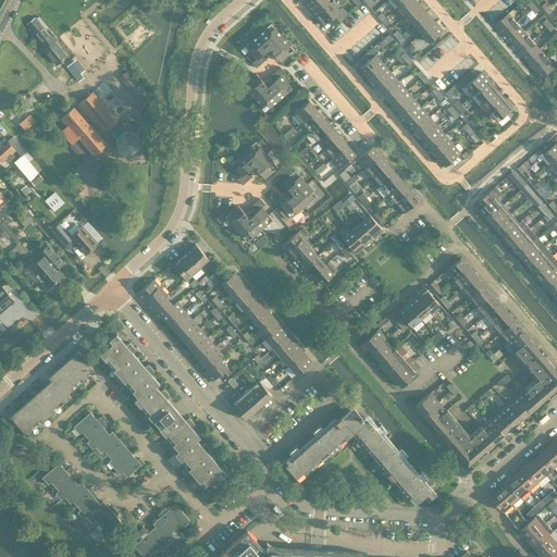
[(331,3),(330,2),(327,0),(316,0),(307,8),(314,16),(331,3)]
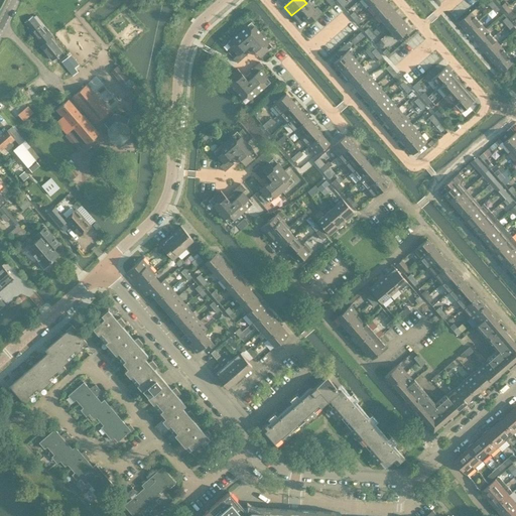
[(376,14),(388,4),(384,0),(375,0),(369,6),(376,14)]
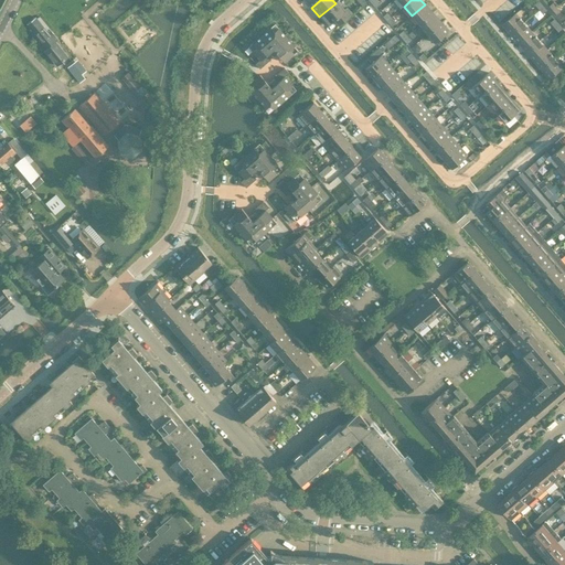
[(339,25),(349,17),(337,1),(334,2),(336,3),(319,17),(327,25),(334,20),(339,25)]
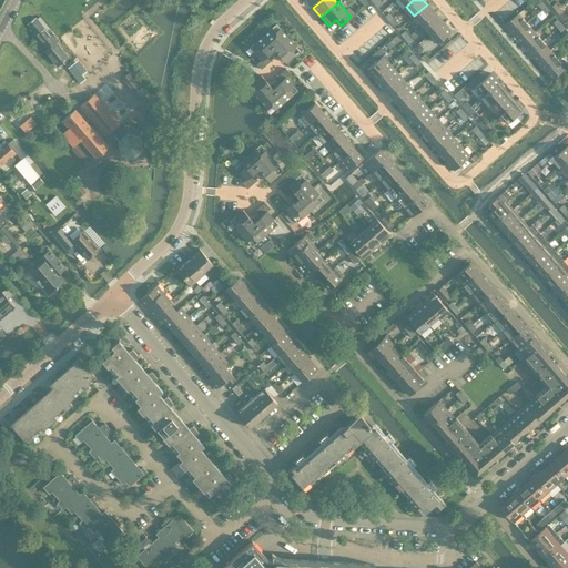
[(422,24),(435,13),(427,4),(414,16),(422,24)]
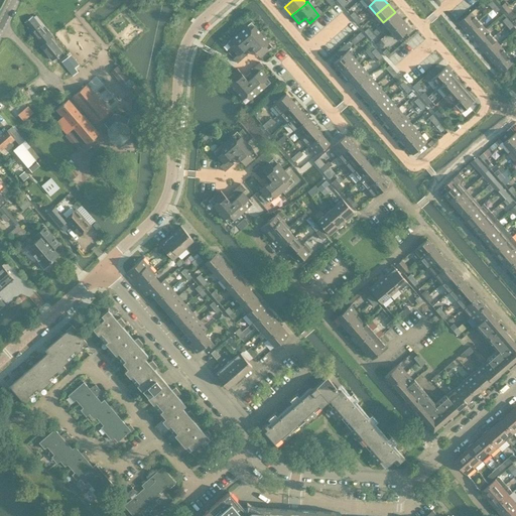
[(390,30),(402,20),(395,12),(383,22),(390,30)]
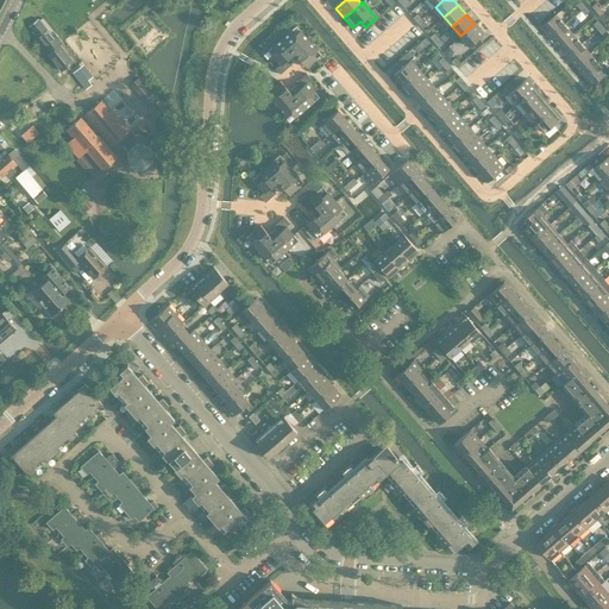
[(550,36),(564,24),(556,14),(541,26),(550,36)]
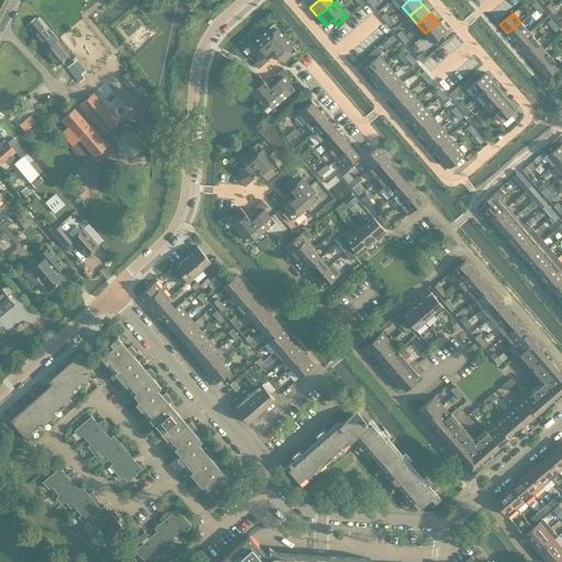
[(33,19),(26,23),(30,26),(47,48),(45,51),(57,65),(68,56),(64,52),(55,42),(58,40),(49,29),(40,17),(36,19),(35,17),(33,19)]
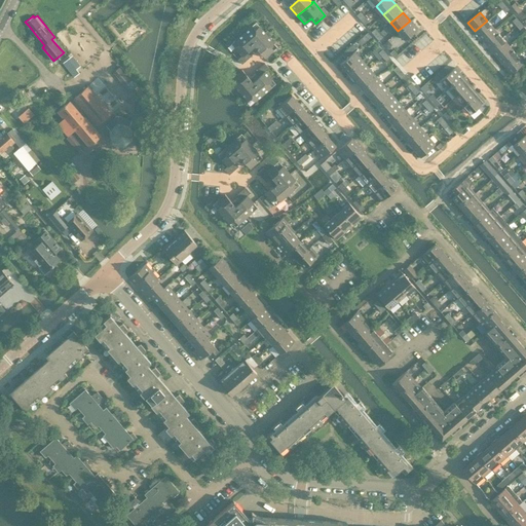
[(405,40),(417,29),(410,21),(398,31),(405,40)]
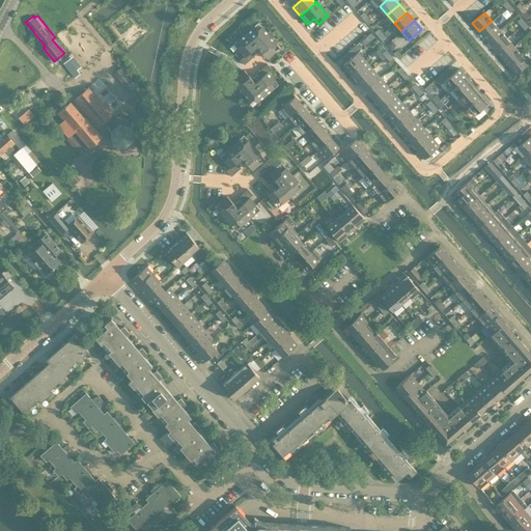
[(486,40),(500,29),(492,21),(479,31),(486,40)]
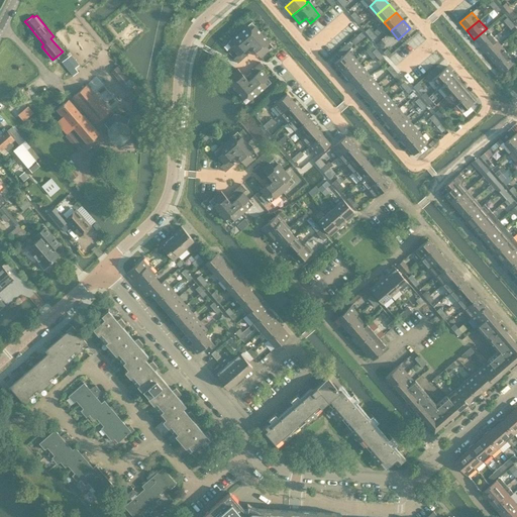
[(263,29),(260,31),(251,21),(240,30),(238,28),(234,31),(236,34),(227,42),(237,55),(233,58),(237,63),(247,54),(247,53),(252,47),(260,56),(272,45),(264,35),(266,33),(263,29)]
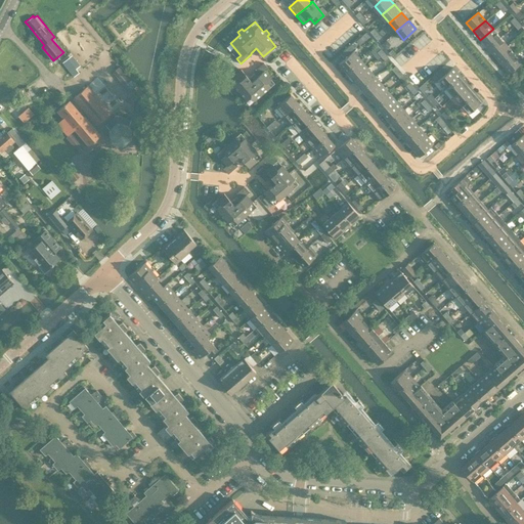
[(487,48),(500,37),(493,29),(480,40),(487,48)]
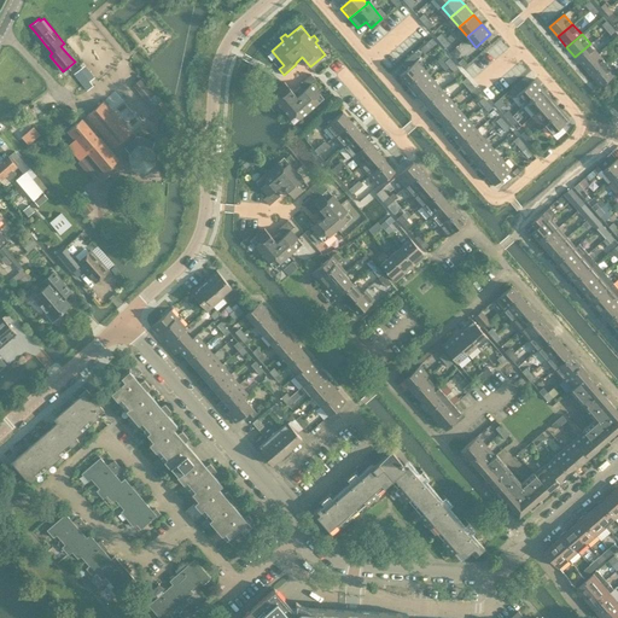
[(584,66),(599,54),(590,44),(575,57),(584,66)]
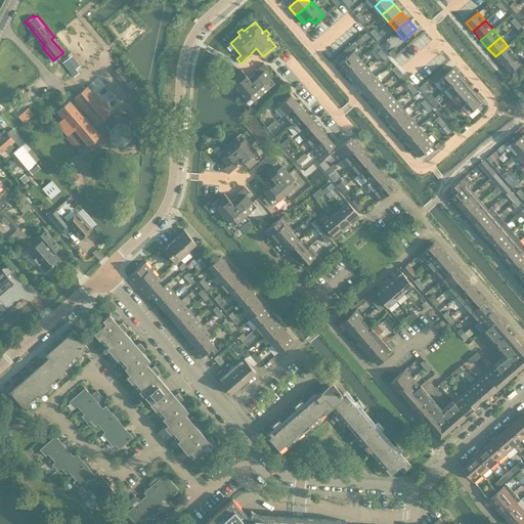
[(340,54),(343,57),(354,48),(351,45),(340,54)]
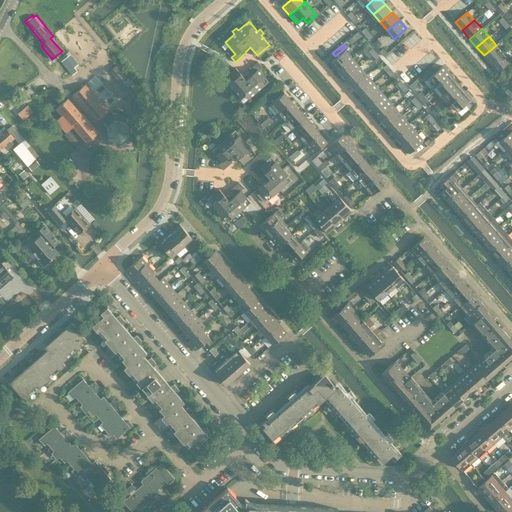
[(491,63),(503,53),(496,45),(484,55),(491,63)]
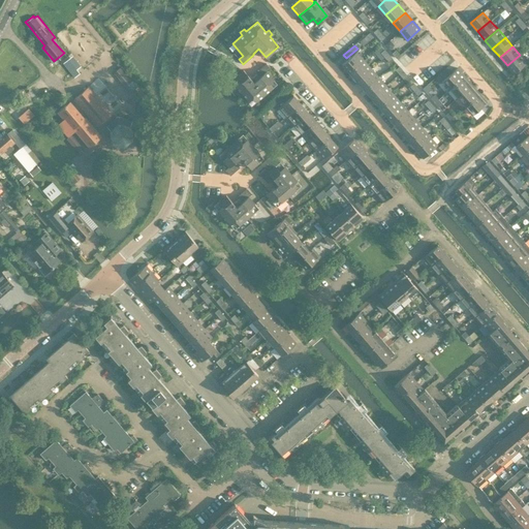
[(349,72),(364,60),(356,52),(341,64),(349,72)]
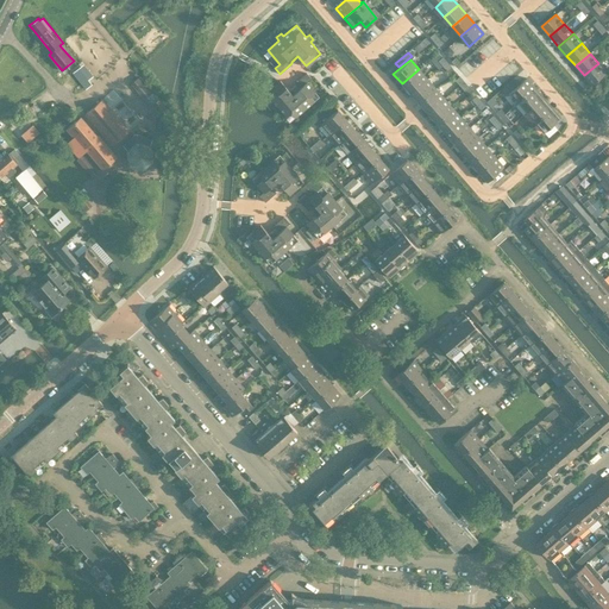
[(592,86),(607,73),(598,63),(584,75),(592,86)]
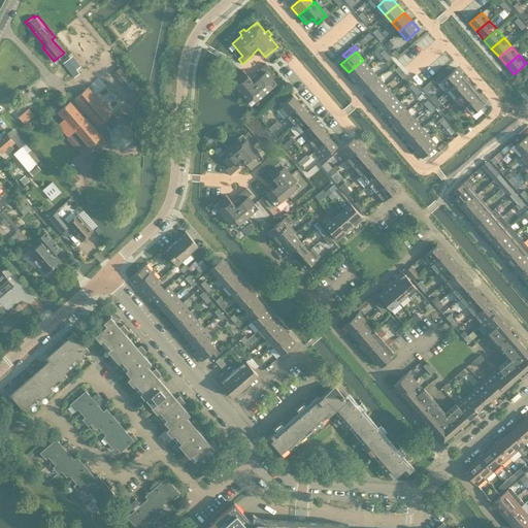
[(356,80),(370,68),(363,60),(349,72),(356,80)]
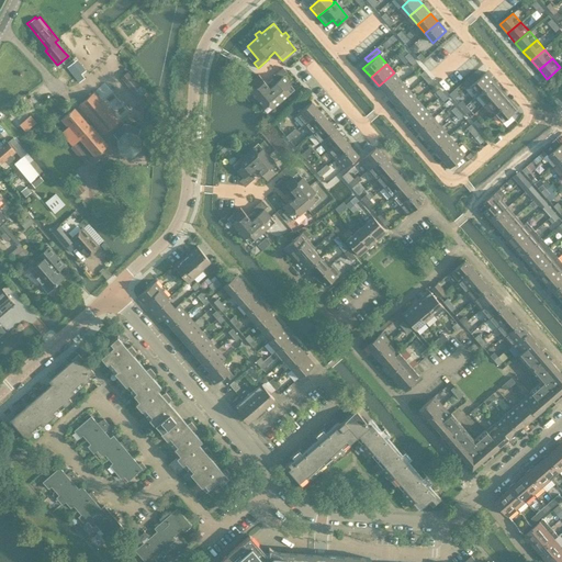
[(72,78),(78,74),(70,65),(66,68),(72,78)]
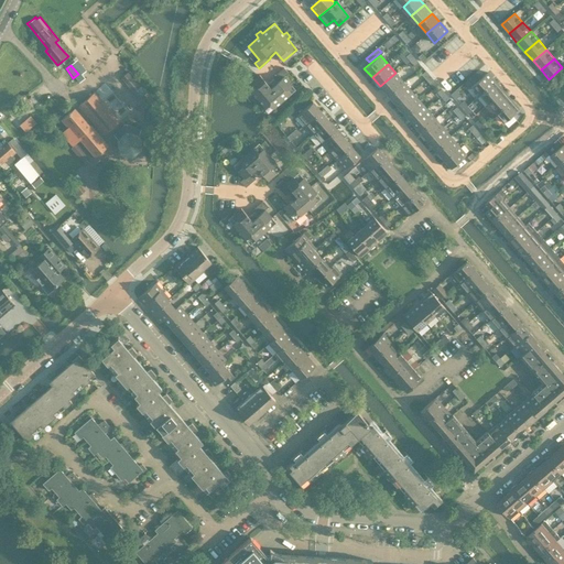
[(284,76),(289,72),(284,67),(272,76),(273,77),(268,83),(259,74),(246,85),(256,96),(252,98),(257,104),(259,100),(269,111),(280,102),(282,105),(286,101),(284,98),(295,89),(284,76)]
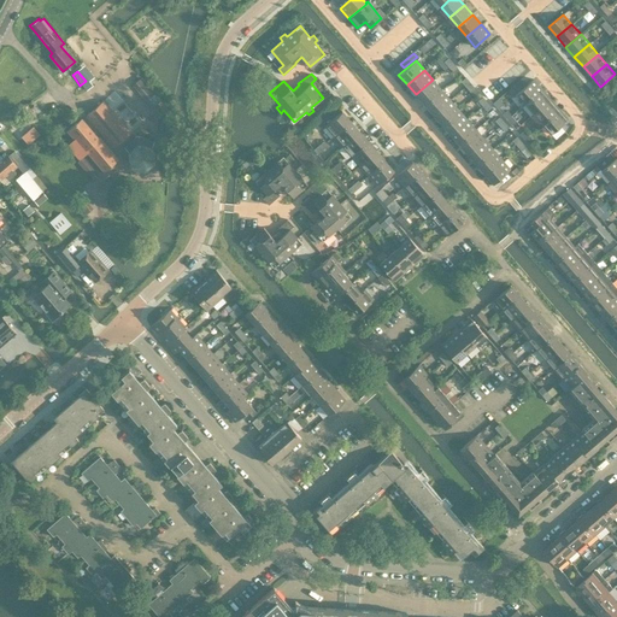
[(141,78),(137,82),(133,86),(152,107),(160,100),(141,78)]
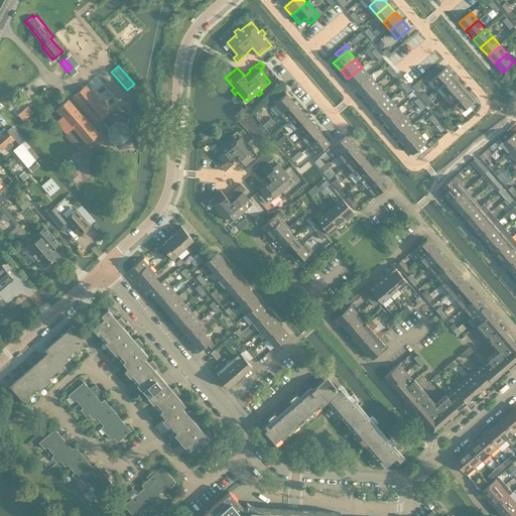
[(445,66),(440,71),(435,66),(423,77),(428,82),(431,79),(438,87),(453,75),(445,66)]
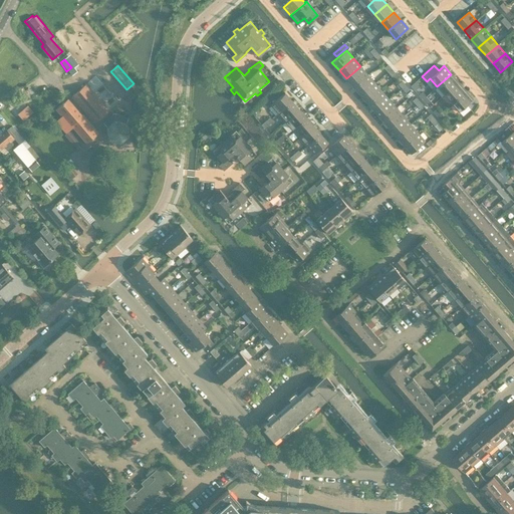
[(353,87),(367,74),(360,66),(346,78),(353,87)]
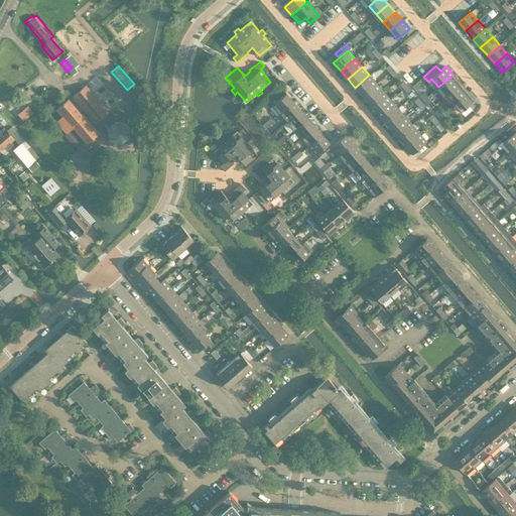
[(362,96),(376,83),(369,75),(355,88),(362,96)]
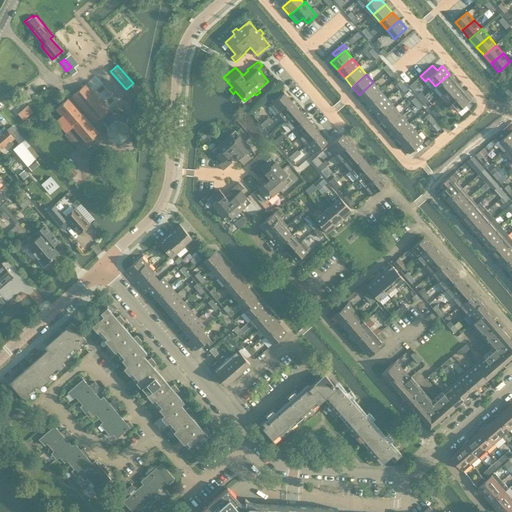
[(442,94),(456,82),(449,74),(435,86),(442,94)]
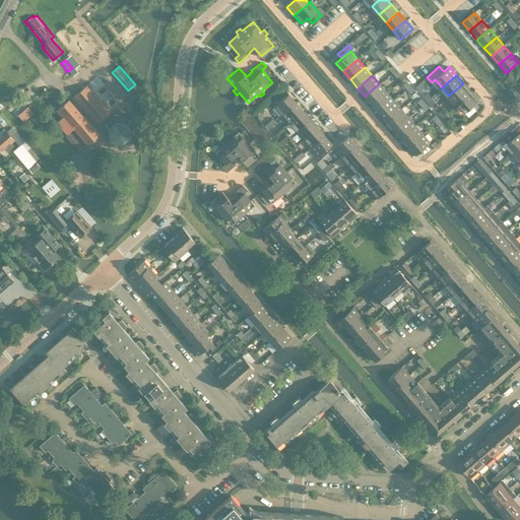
[(372,105),(386,92),(379,83),(365,96),(372,105)]
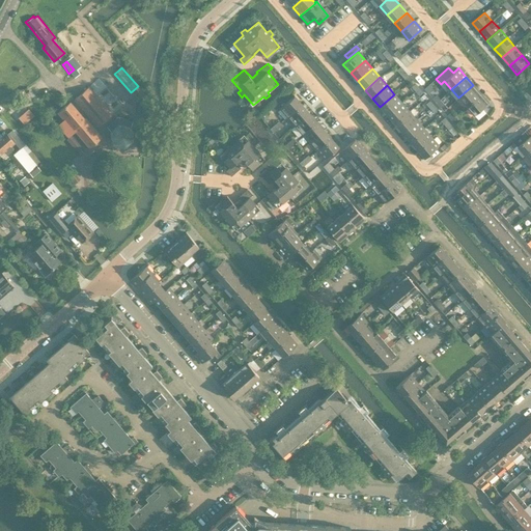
[(466,107),(480,93),(473,85),(458,98),(466,107)]
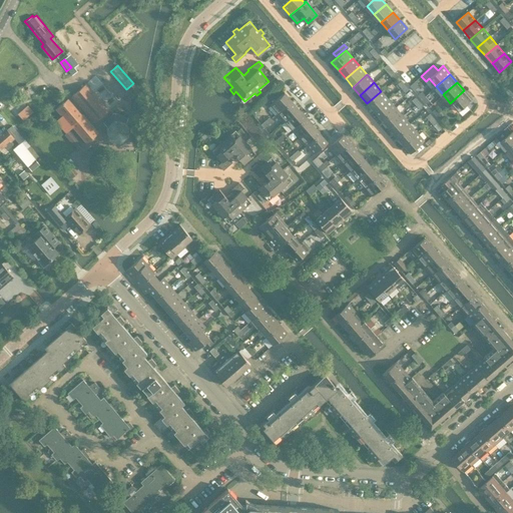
[(104,115),(109,111),(109,110),(87,84),(73,96),(95,122),(104,115)]
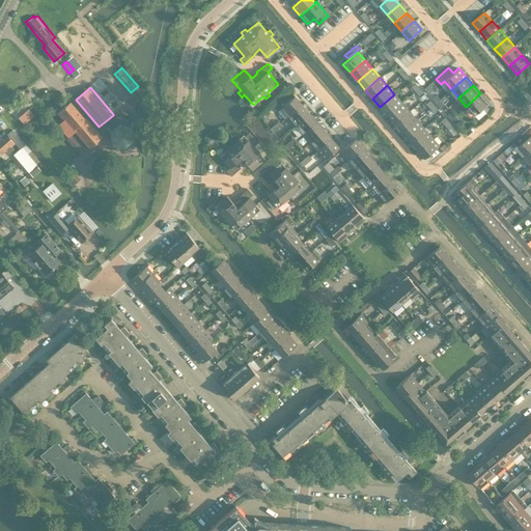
[(473,115),(487,102),(480,93),(466,107),(473,115)]
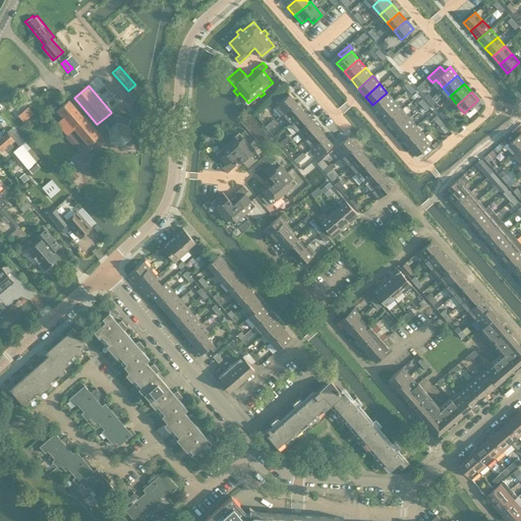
[(380,113),(394,101),(387,93),(372,105),(380,113)]
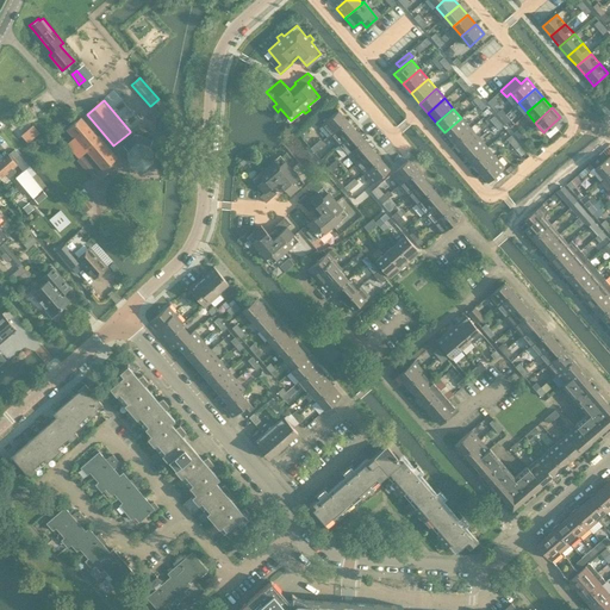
[(330,135),(347,119),(338,110),(322,124),(330,135)]
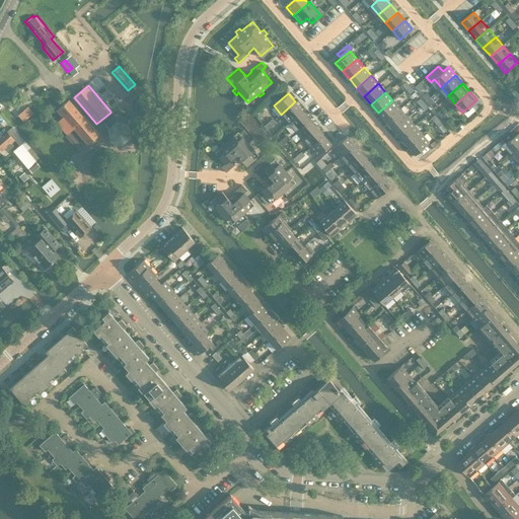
[(83,116),(83,117),(69,100),(58,110),(63,118),(58,122),(67,134),(74,128),(87,144),(98,134),(83,116)]
